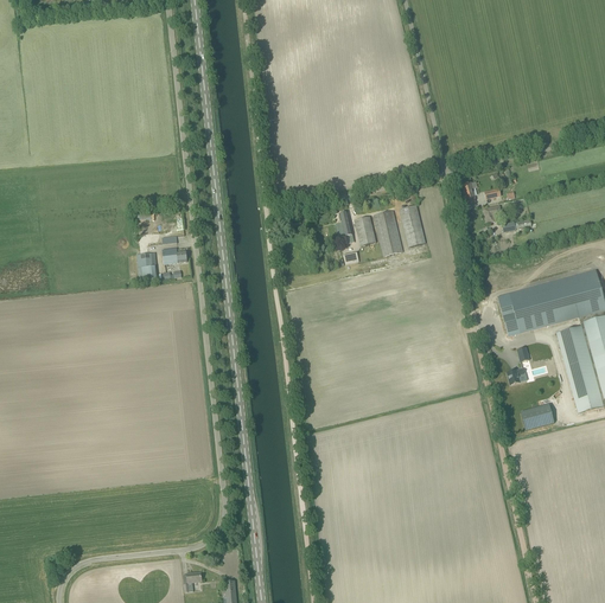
[(475,186),(479,185),(478,179),(465,183),(469,198),(470,201),(478,199),(475,186)]
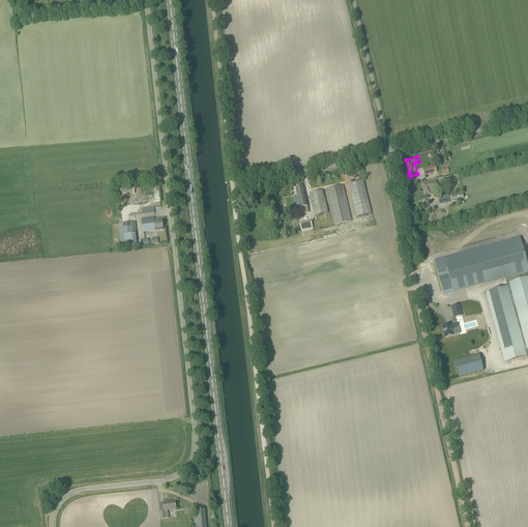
[(437,164),(424,167),(426,172),(439,169),(437,164)]
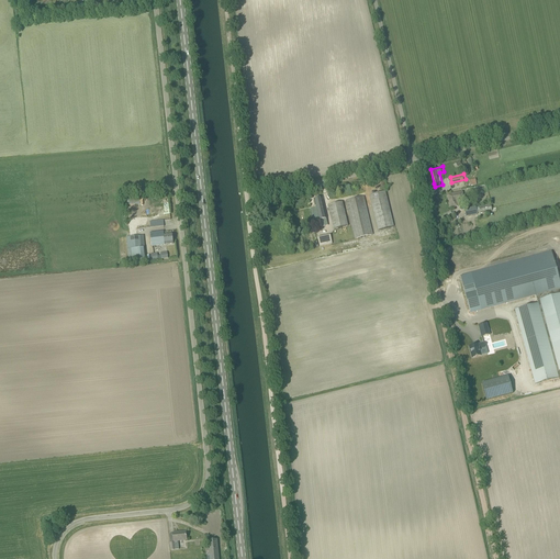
[(477,192),(490,189),(489,181),(474,185),(477,192)]
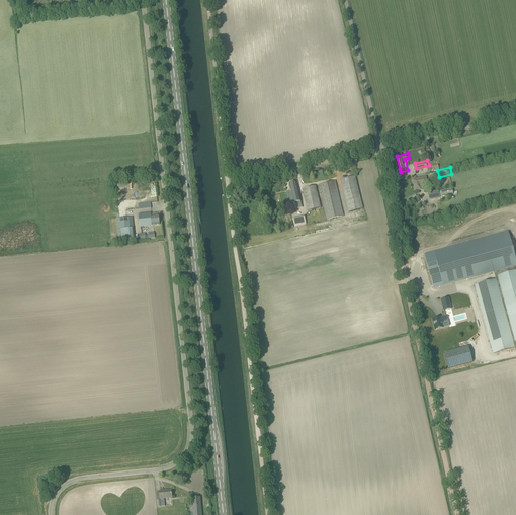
[(351,209),(359,207),(364,206),(356,173),(343,177),(351,209)]
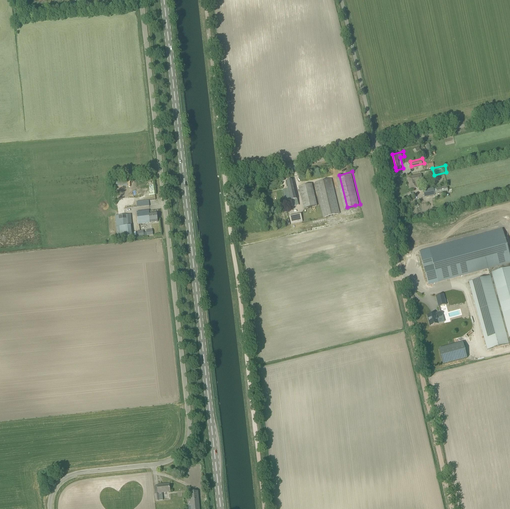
[(412,179),(410,179),(412,187),(415,186),(417,186),(416,183),(418,183),(418,180),(424,179),(423,173),(423,172),(416,174),(411,175),(412,179)]
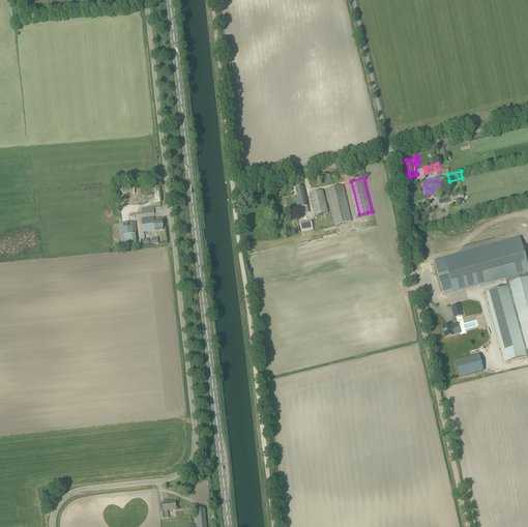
[(336,223),(353,218),(345,182),(328,186),(336,223)]
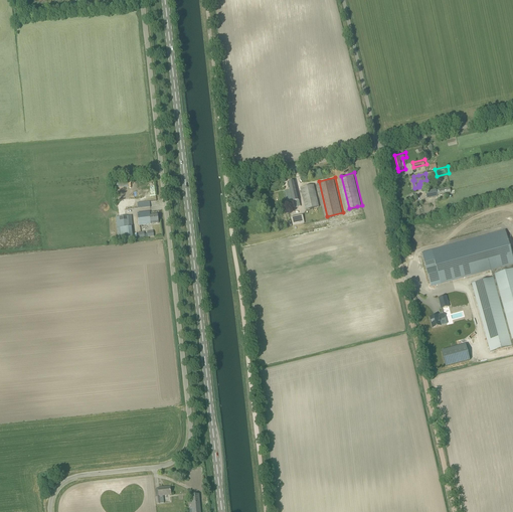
[(302,203),(298,183),(297,178),(290,180),(291,185),(291,186),(287,187),(291,206),(302,203)]
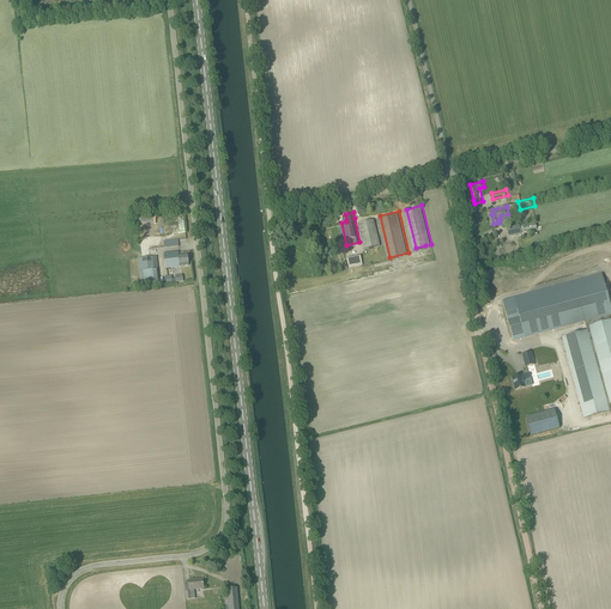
[(361,220),(362,226),(367,247),(381,243),(375,217),(361,220)]
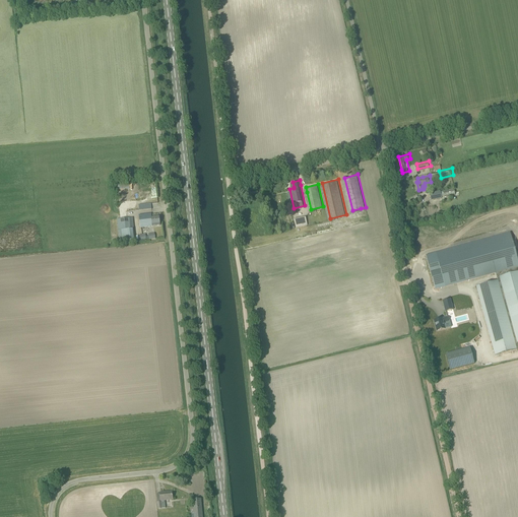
[(457,191),(456,186),(433,191),(434,196),(456,192),(456,191),(457,191)]
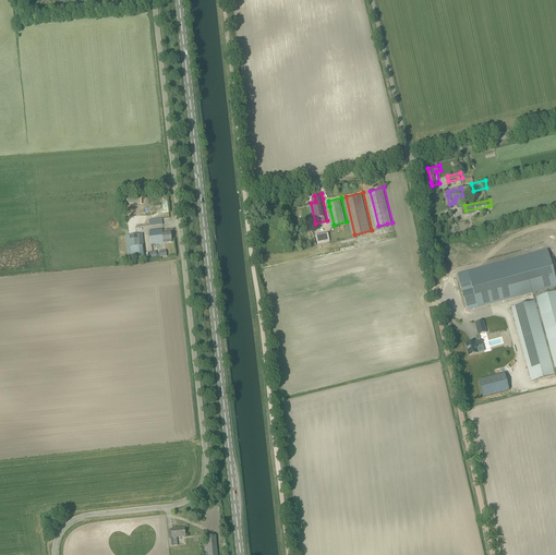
[(152,241),(168,240),(173,239),(172,229),(165,230),(164,226),(150,227),(152,241)]
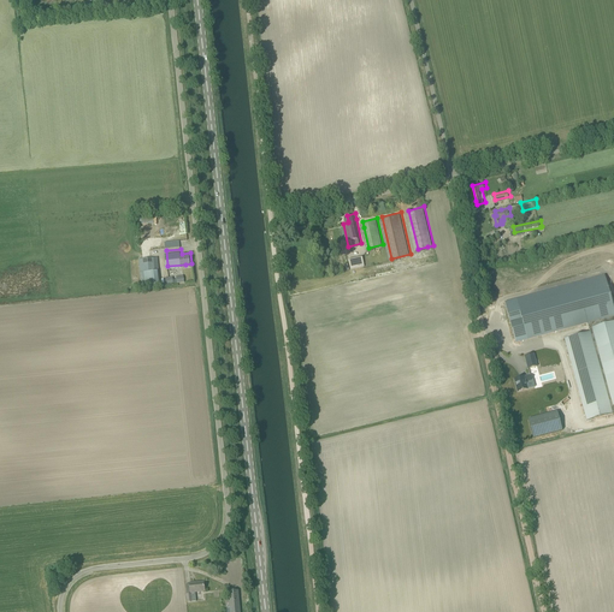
[(366,263),(364,254),(348,257),(350,267),(366,263)]
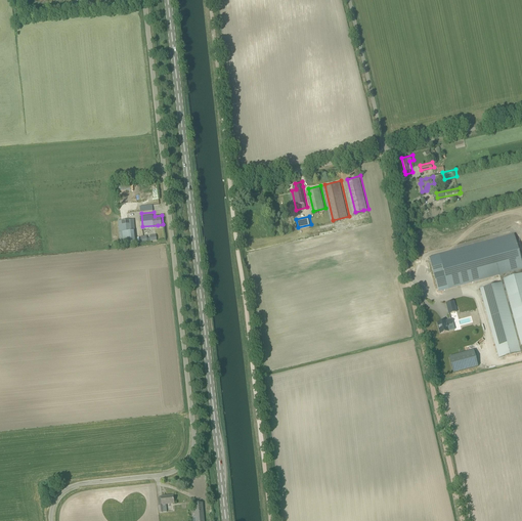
[(135,228),(132,228),(131,217),(121,218),(123,242),(137,241),(135,228)]
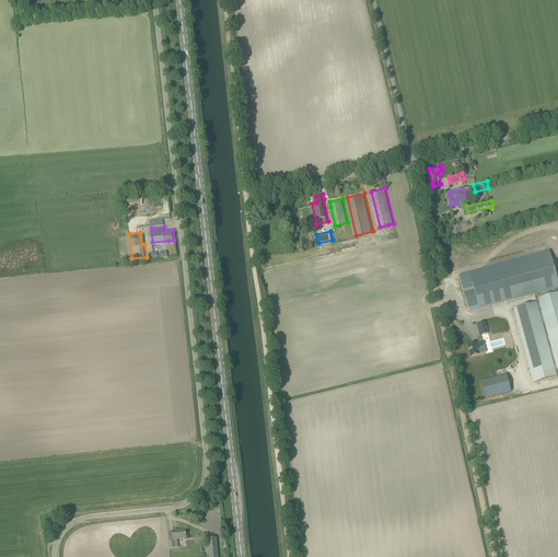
[(536,291),(537,297),(557,291),(557,254),(554,255),(551,247),(461,273),(471,309),(536,291)]
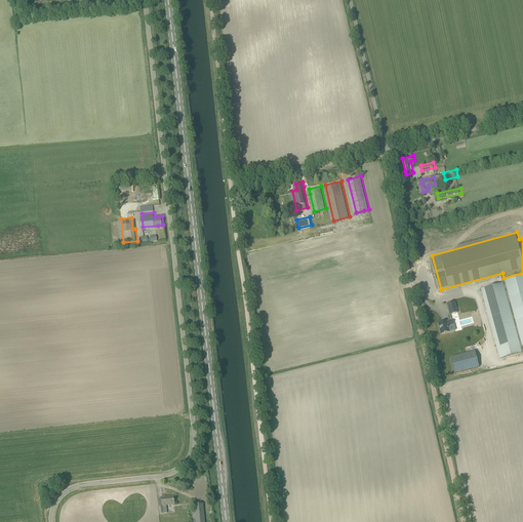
[(483,286),(503,356),(522,351),(522,273),(504,278),(505,280),(483,286)]
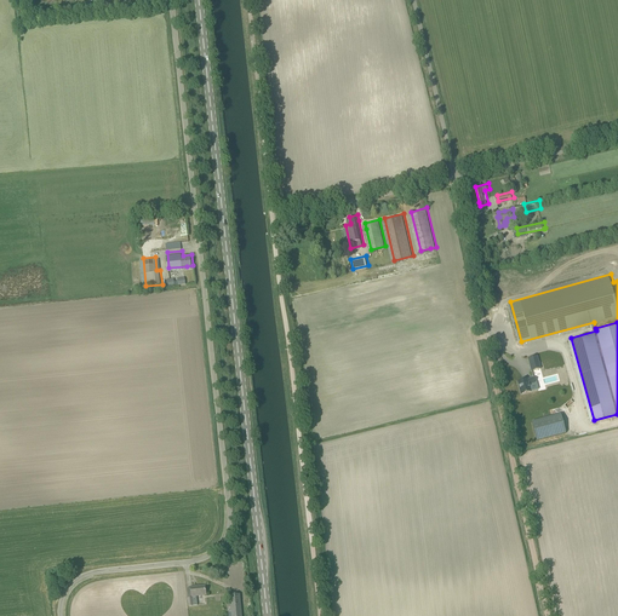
[(533,368),(543,366),(541,352),(530,355),(533,368)]
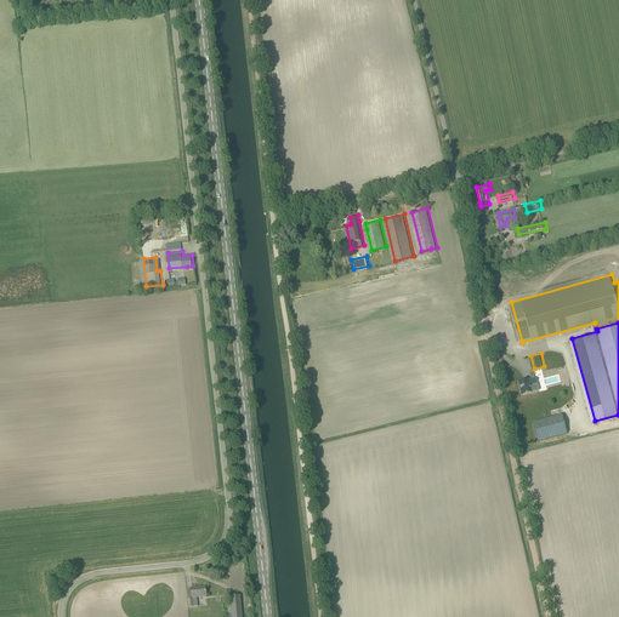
[(527,378),(521,380),(524,392),(531,390),(534,389),(541,387),(539,380),(538,381),(538,380),(537,376),(531,377),(527,378)]
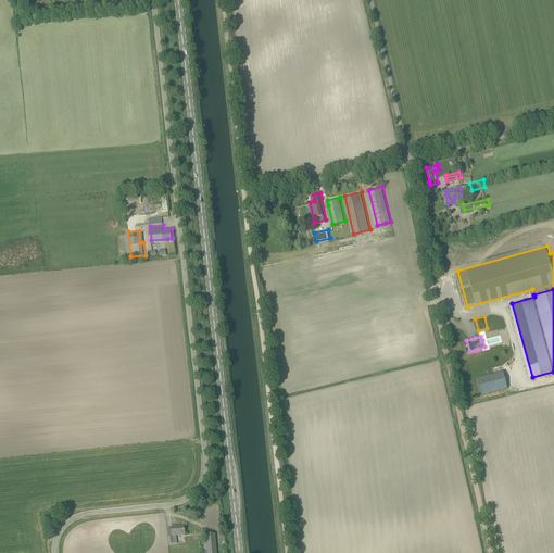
[(510,386),(505,369),(478,376),(483,393),(510,386)]
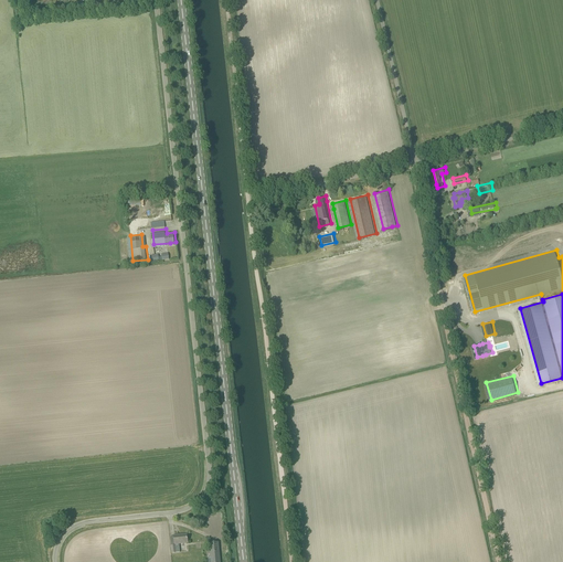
[(182,549),(181,541),(189,540),(189,532),(176,533),(177,543),(173,543),(173,551),(178,550),(182,549)]
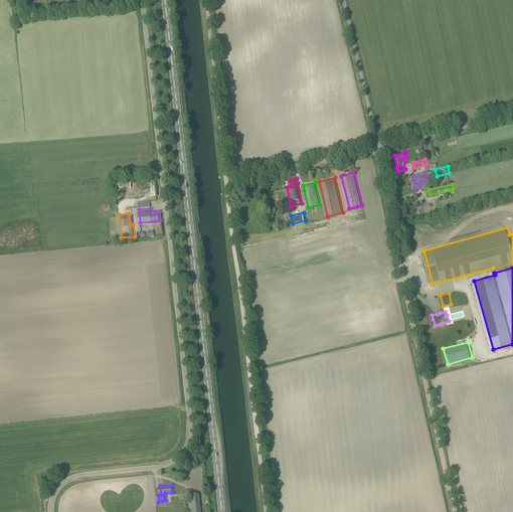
[(178,489),(180,511),(194,509),(192,488),(178,489)]
